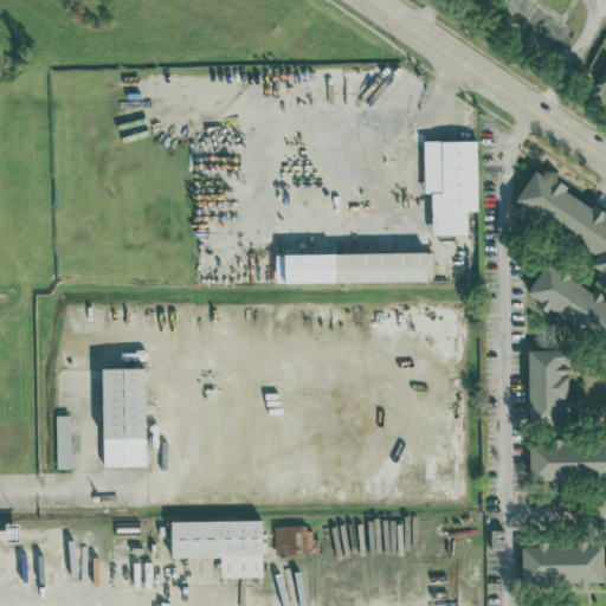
[(605,65),(593,88),(605,95),(605,65)]
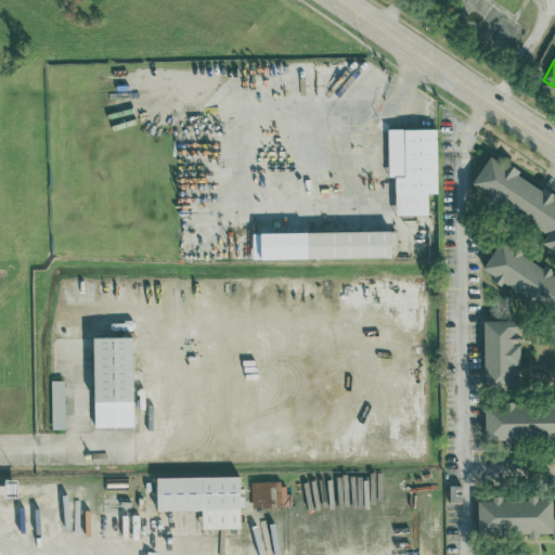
[(388,176),(395,176),(395,215),(427,215),(427,193),(437,192),(436,127),(387,128),(388,176)]
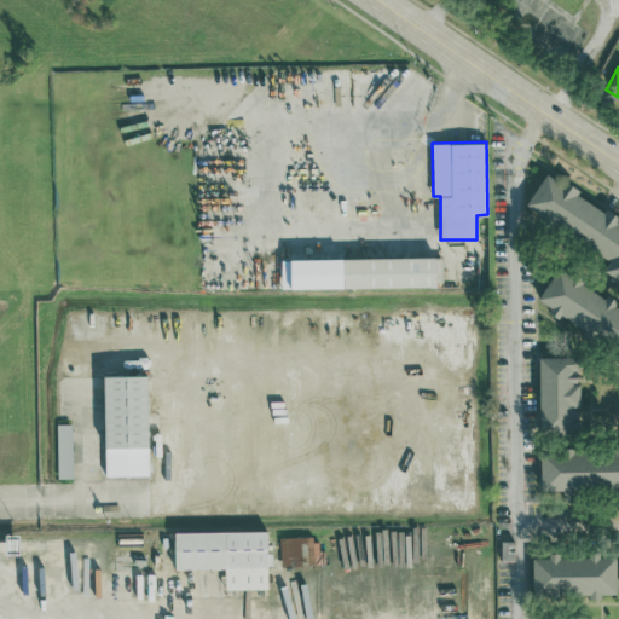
[(526,203),(611,260),(603,270),(618,279),(618,221),(617,220),(618,217),(606,208),(603,212),(577,194),(578,191),(548,171),(526,203)]
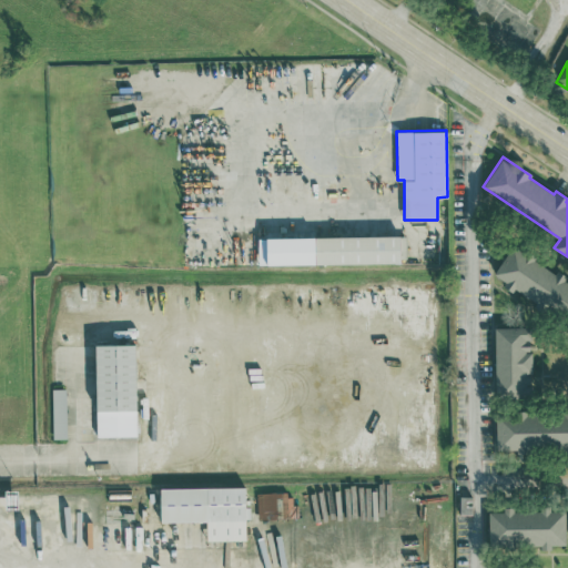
[(567,282),(563,279),(564,277),(513,244),(494,273),(567,320),(567,282)]
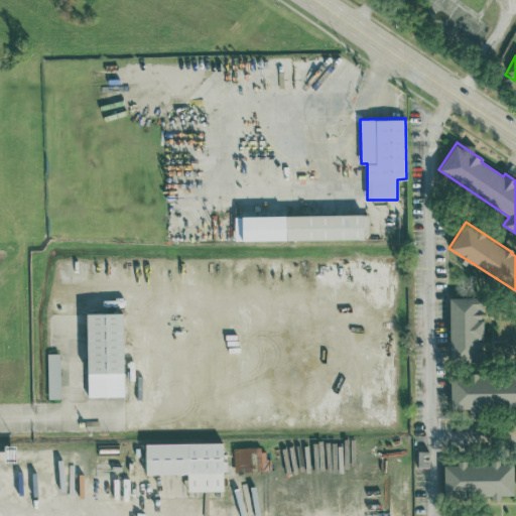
[(449,297),(449,360),(483,360),(483,318),(481,318),(481,297),(449,297)]
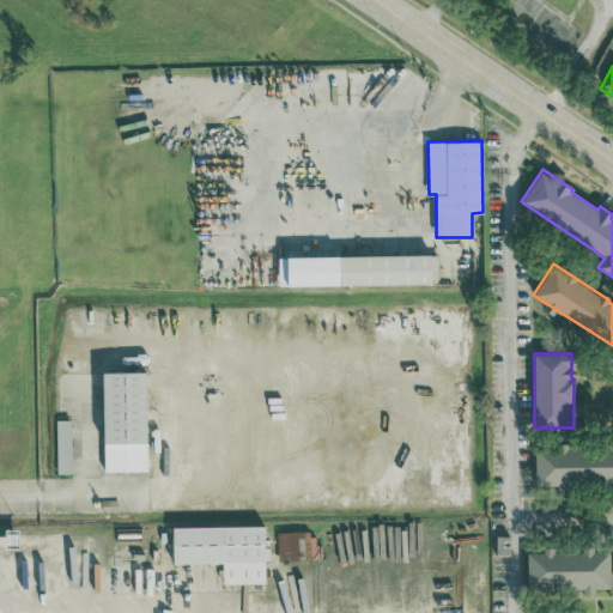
[(103,471),(147,471),(145,371),(102,372),(103,471)]
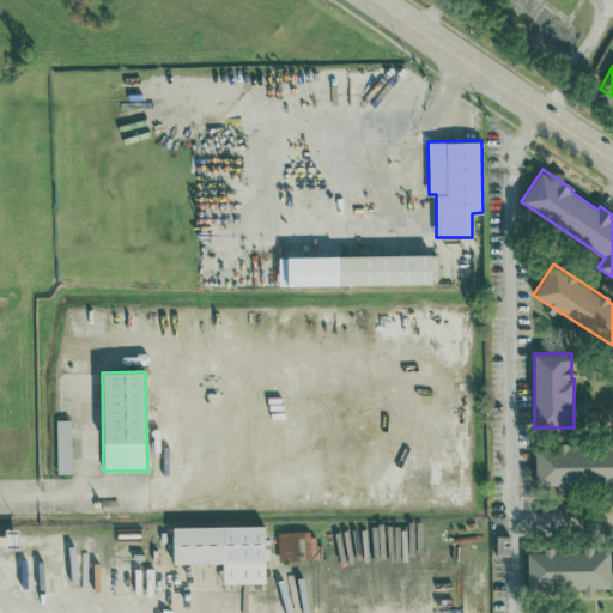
[(71,419),(55,419),(56,473),(72,473),(71,419)]
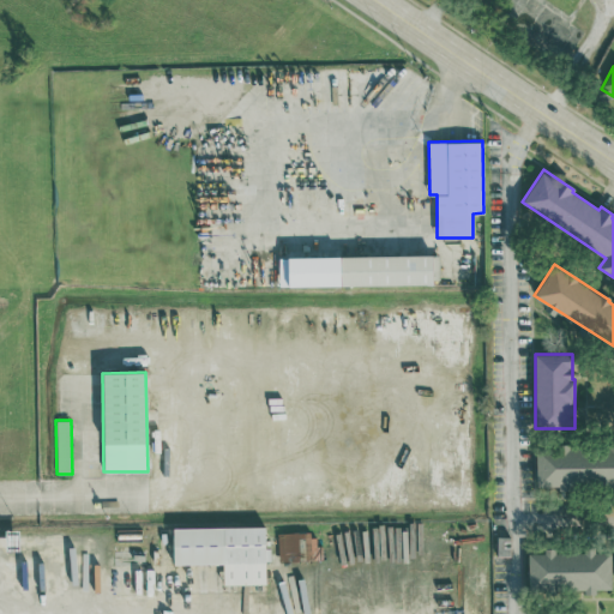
[(613,483),(613,445),(535,446),(536,485),(613,483)]
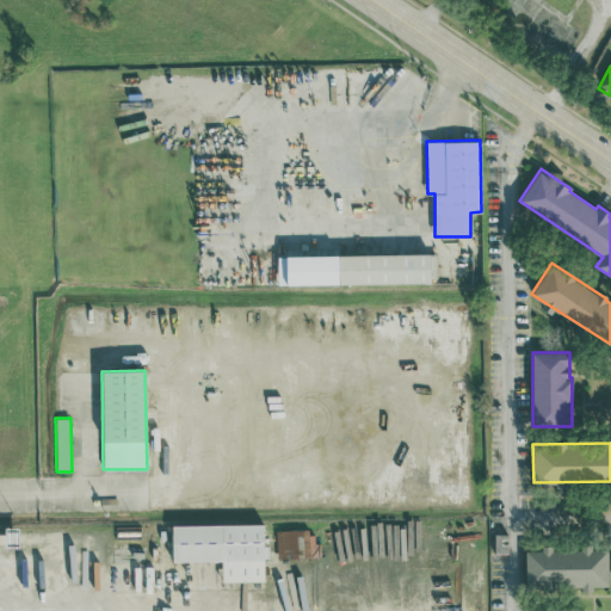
[(263,524),(171,525),(172,562),(221,561),(222,581),(264,581),(264,556),(269,556),(269,544),(264,544),(263,524)]
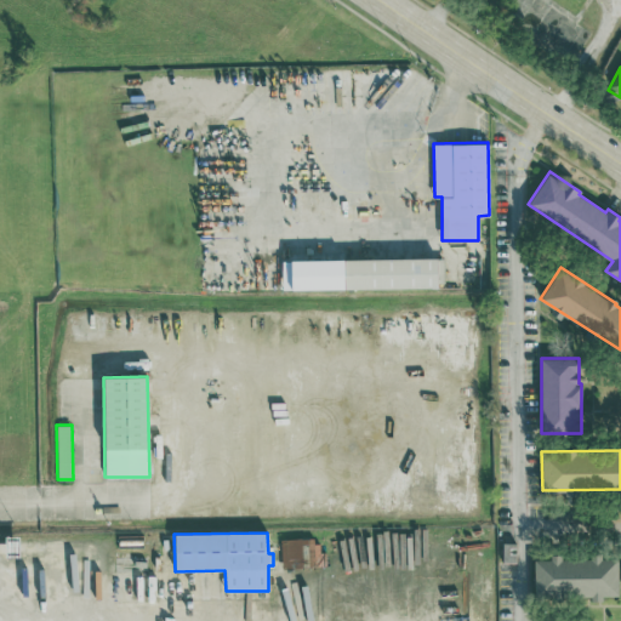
[(325,552),(317,552),(317,537),(280,539),(281,568),(326,567),(325,552)]
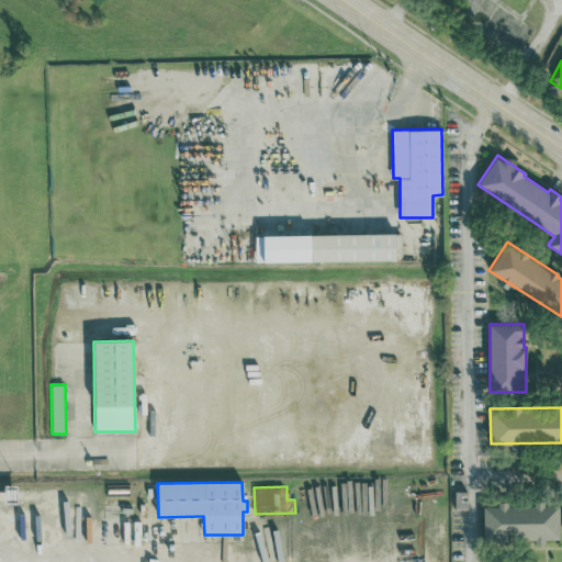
[(559,505),(544,505),(507,505),(507,502),(497,502),(497,506),(483,506),(483,540),(546,539),(560,539),(559,505)]
